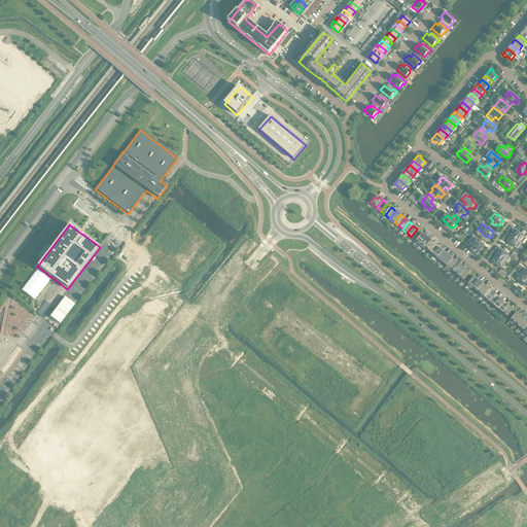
[(511,236),(521,243),(522,243),(526,236),(526,233),(524,231),(522,234),(518,232),(516,231),(512,236),(511,235),(511,236)]
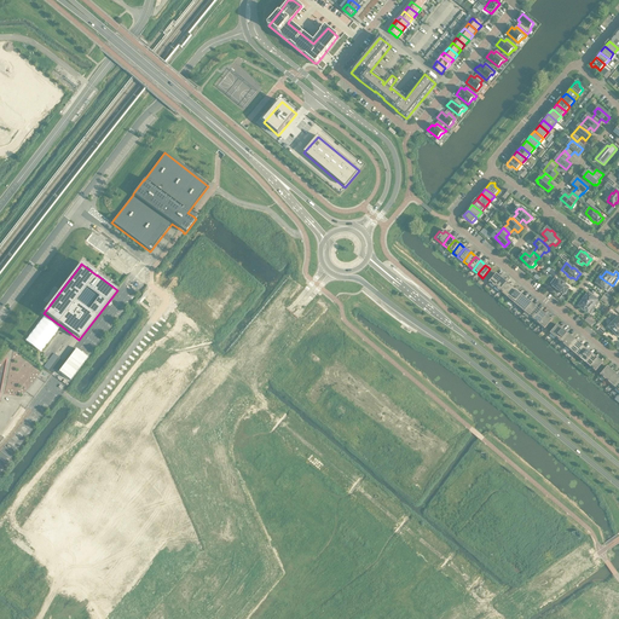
[(495,288),(502,278),(496,275),(489,283),(495,288)]
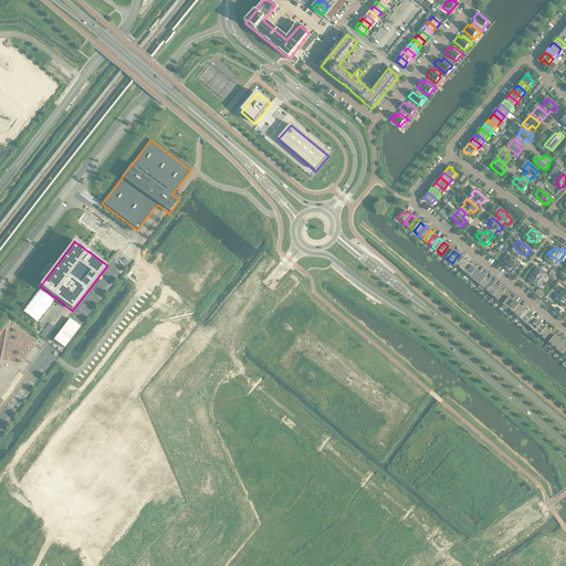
[(559,261),(548,253),(546,257),(545,259),(553,265),(556,266),(558,264),(558,263),(559,262),(559,261)]
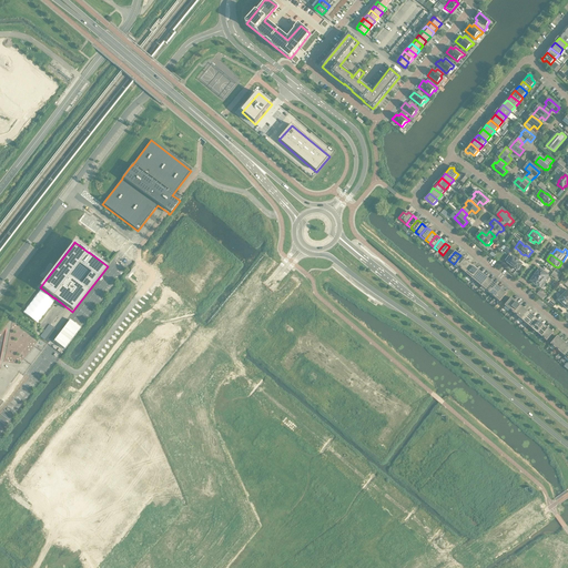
[(454,264),(458,267),(465,260),(460,255),(454,264)]
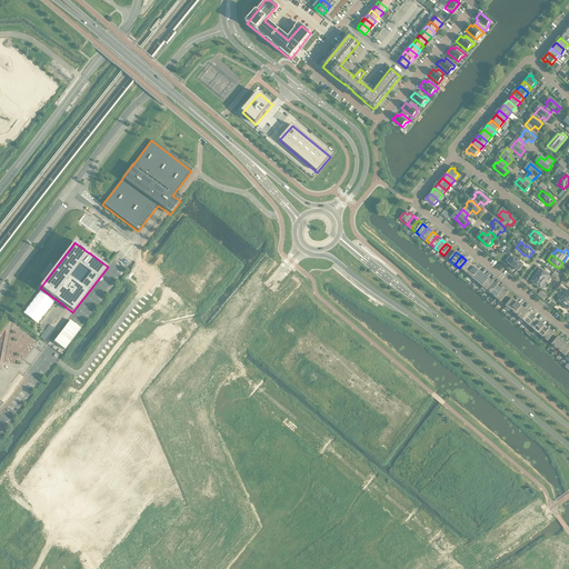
[(521,268),(521,267),(522,266),(519,262),(520,261),(517,259),(516,260),(512,258),(510,256),(506,261),(508,263),(511,266),(510,267),(515,270),(516,269),(518,271),(519,269),(520,269),(521,268)]
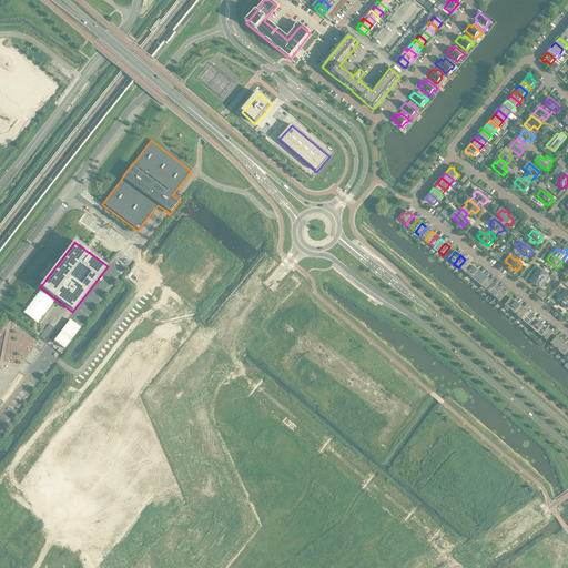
[(458,267),(463,271),(469,263),(465,260),(458,267)]
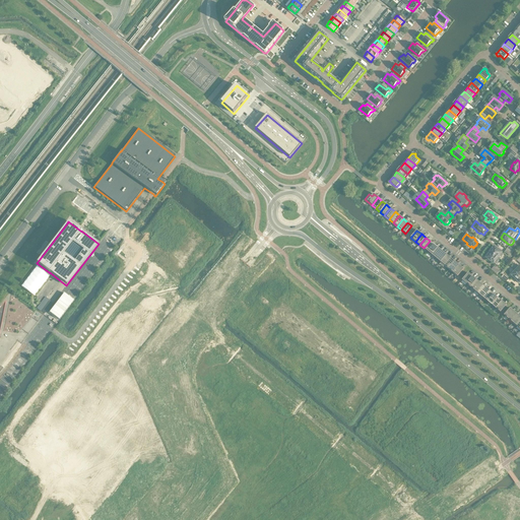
[(434,245),(430,241),(424,248),(428,252),(434,245)]
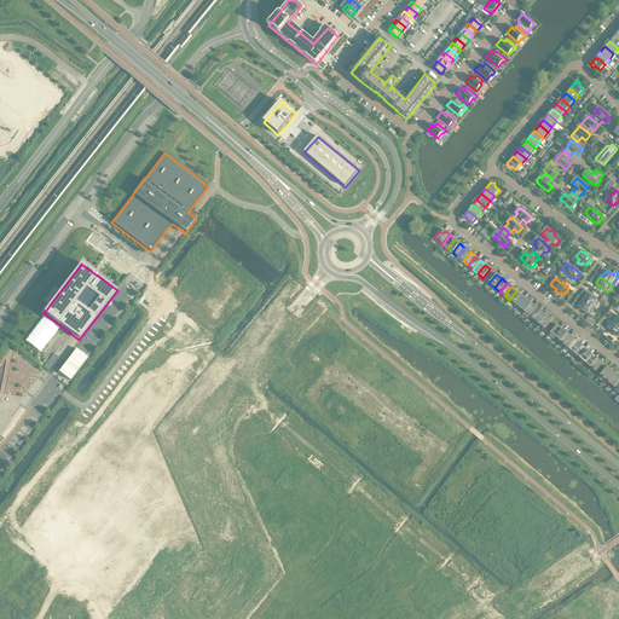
[(521,295),(516,291),(509,300),(514,304),(521,295)]
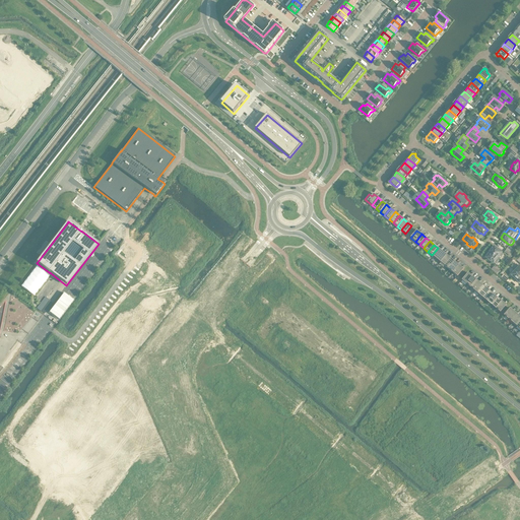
[(502,258),(502,257),(504,254),(502,253),(502,252),(494,247),(493,249),(492,248),(490,252),(500,259),(501,259),(501,258),(502,258)]
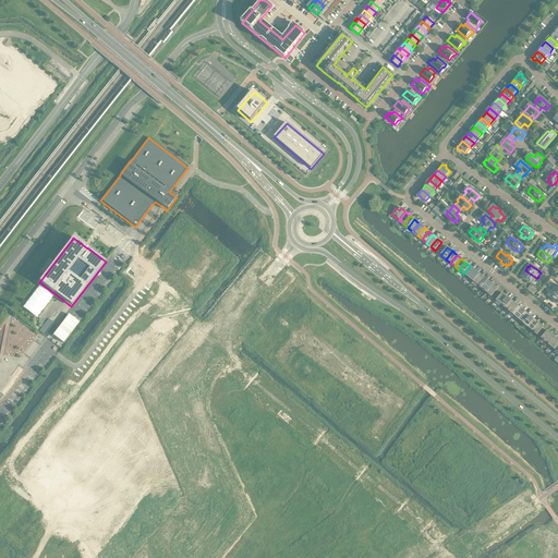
[(463,274),(468,278),(474,270),(470,266),(463,274)]
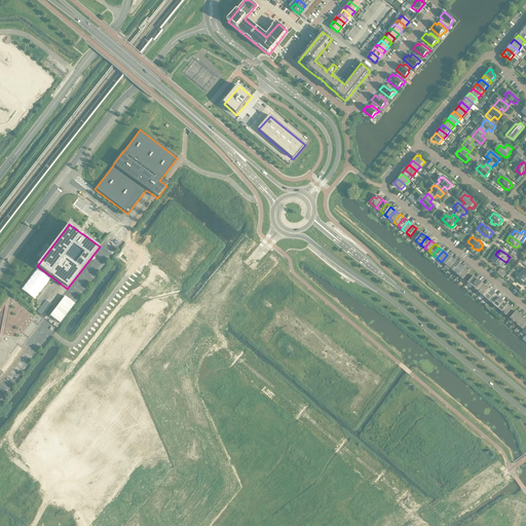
[(452,258),(447,255),(441,262),(446,265),(452,258)]
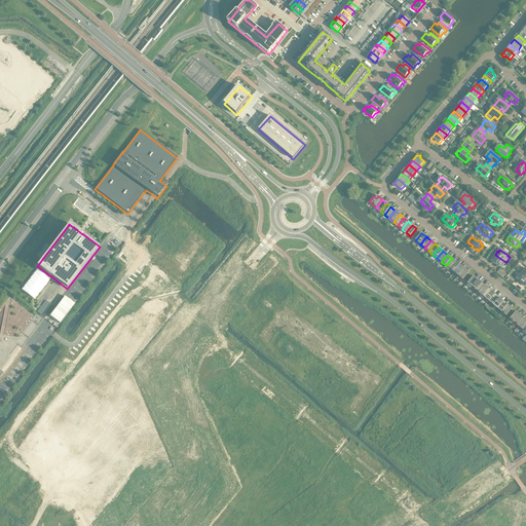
[(503,265),(505,262),(495,255),(491,260),(493,262),(496,265),(497,264),(499,266),(501,268),(502,267),(502,266),(503,266),(503,265)]
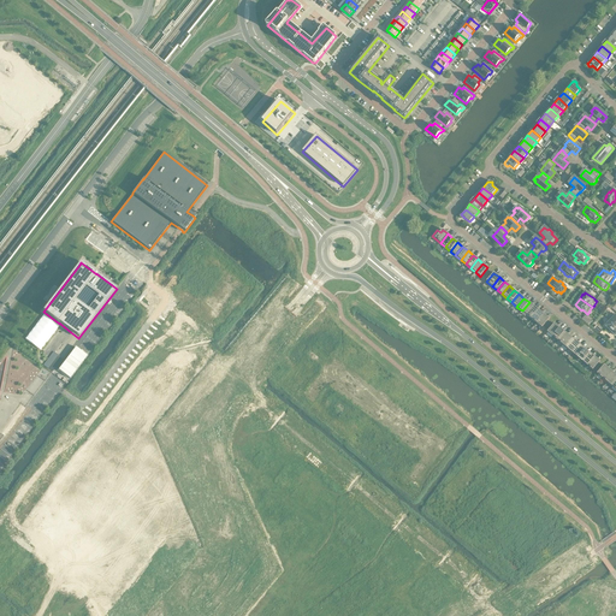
[(522,311),(527,315),(534,307),(529,302),(522,311)]
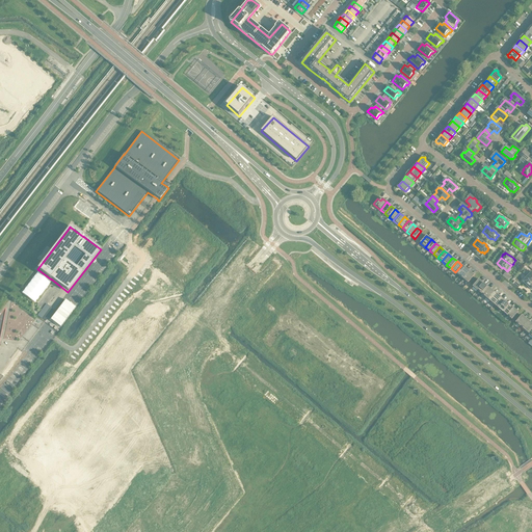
[(455,272),(459,275),(466,268),(461,265),(455,272)]
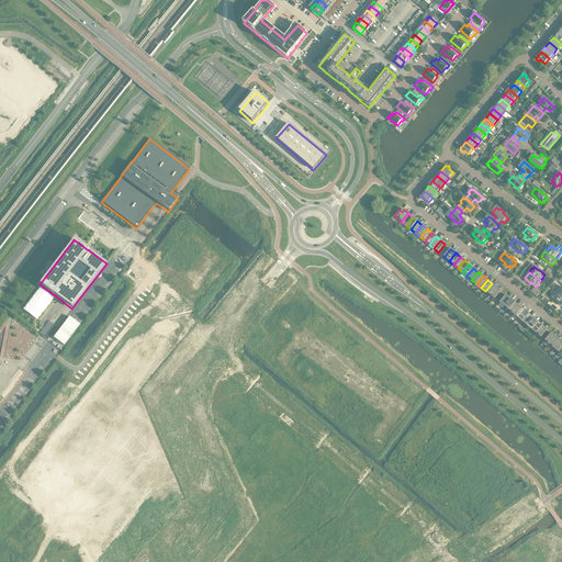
[(496,287),(492,283),(485,291),(490,295),(496,287)]
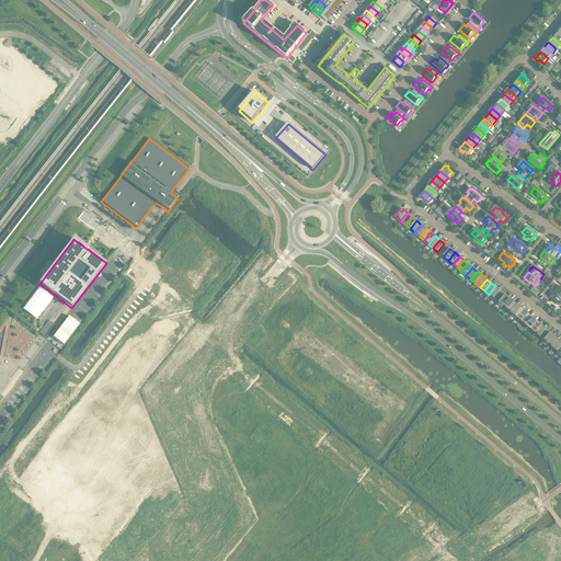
[(495,286),(489,295),(493,298),(500,290),(495,286)]
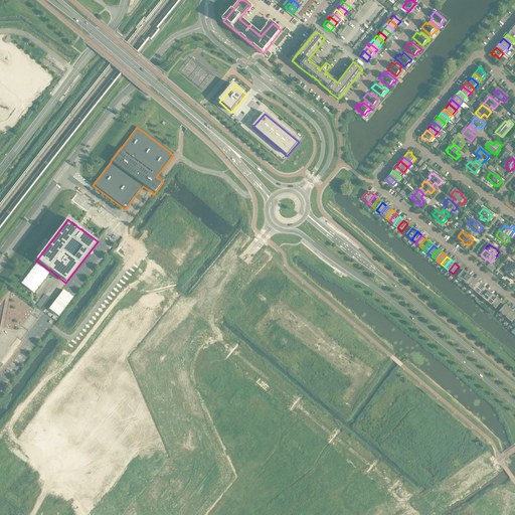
[(36,264),(21,284),(33,293),(47,275),(50,271),(48,270),(47,272),(36,264)]
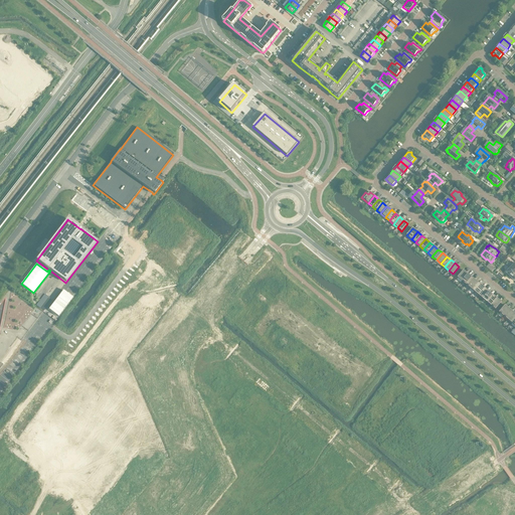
[(514,272),(511,268),(509,271),(507,269),(505,272),(507,273),(510,276),(511,277),(511,278),(514,281),(514,280),(514,281),(514,280),(514,272)]
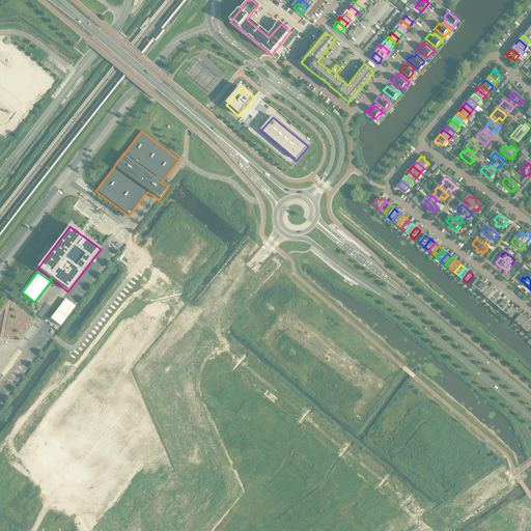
[(476,290),(482,282),(478,279),(472,286),(476,290)]
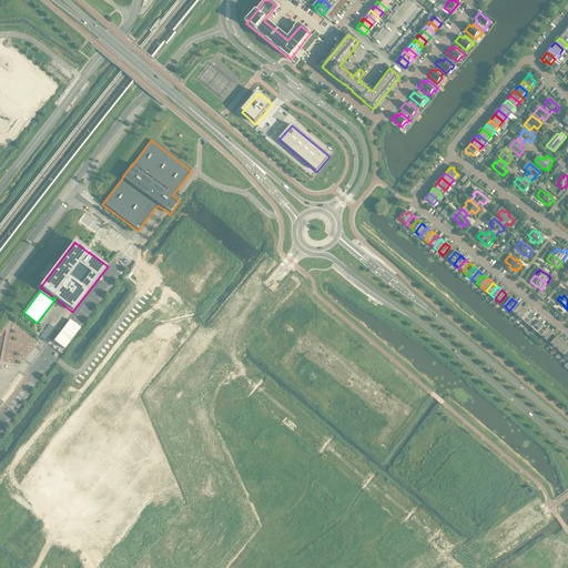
[(509,311),(514,314),(520,306),(516,302),(509,311)]
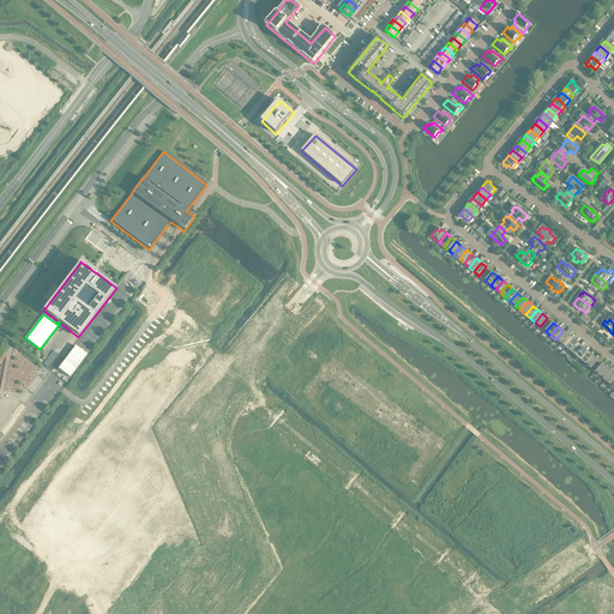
[(555,339),(560,344),(567,335),(563,331),(555,339)]
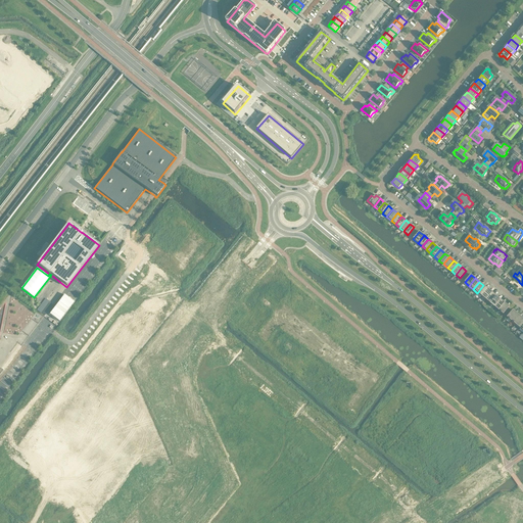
[(477,293),(481,296),(488,289),(483,285),(477,293)]
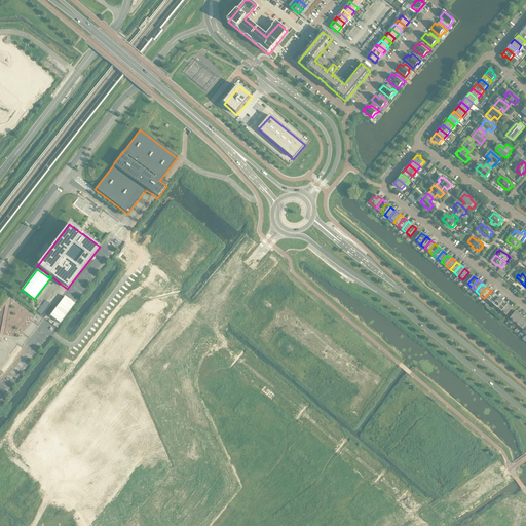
[(484,298),(489,302),(495,294),(491,291),(484,298)]
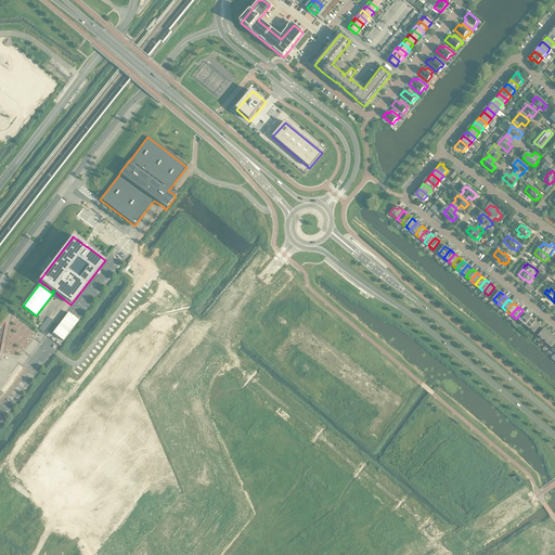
[(516,319),(520,322),(527,314),(523,310),(516,319)]
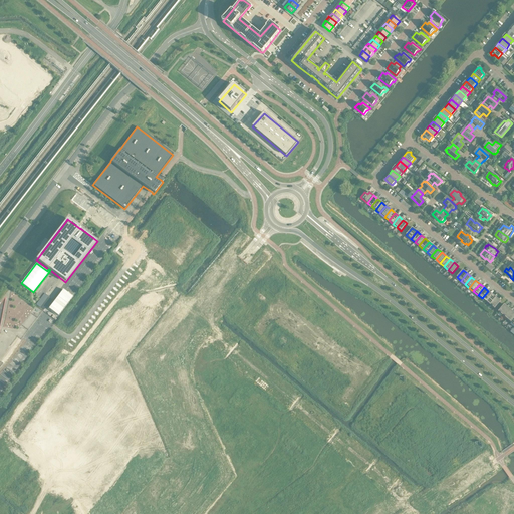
[(63,290),(49,309),(58,316),(73,297),(64,291),(63,290)]
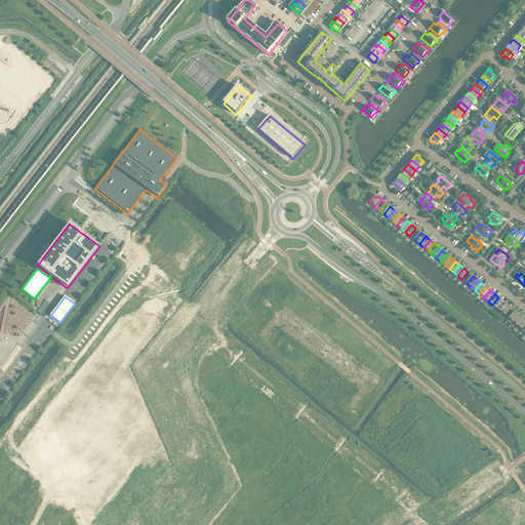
[(492,305),(496,309),(502,300),(498,297),(492,305)]
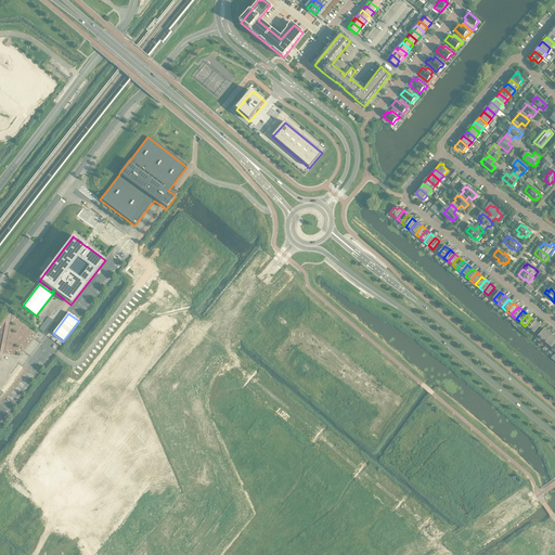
[(525,326),(529,330),(536,322),(531,318),(525,326)]
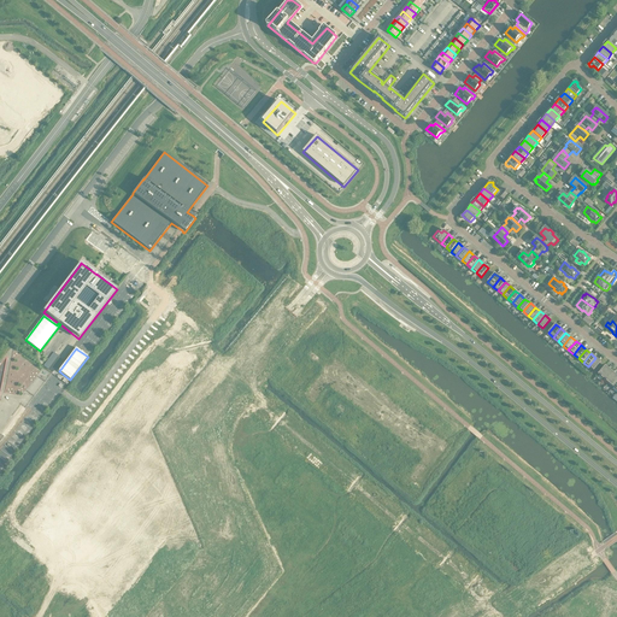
[(595,358),(588,366),(593,371),(600,362),(595,358)]
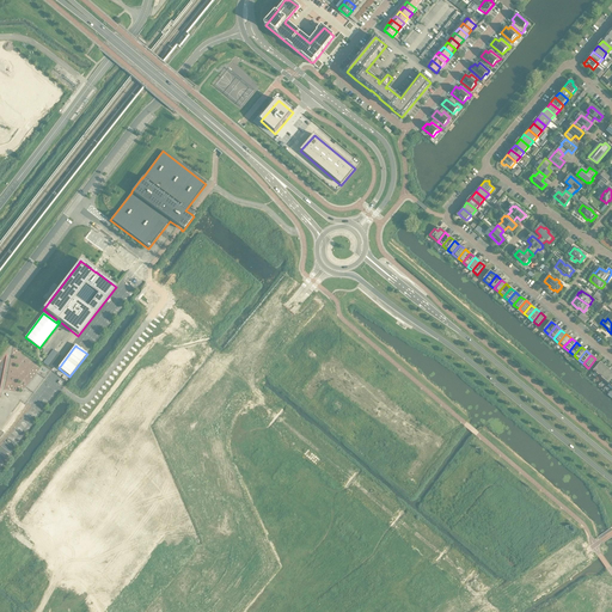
[(598,375),(605,367),(600,362),(593,372),(598,375)]
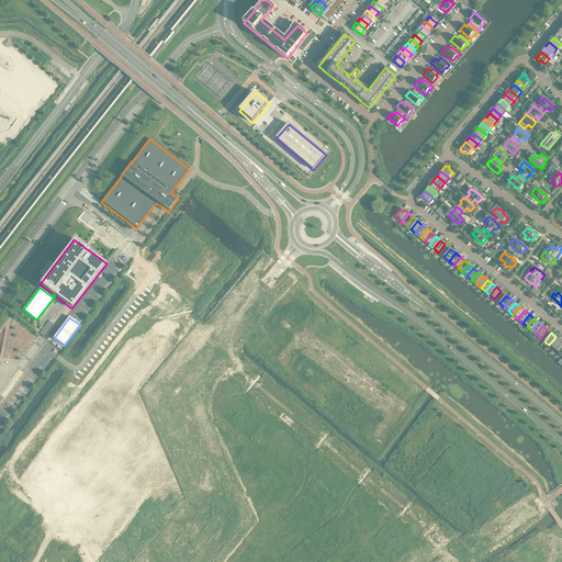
[(549,345),(553,349),(561,341),(555,337),(549,345)]
